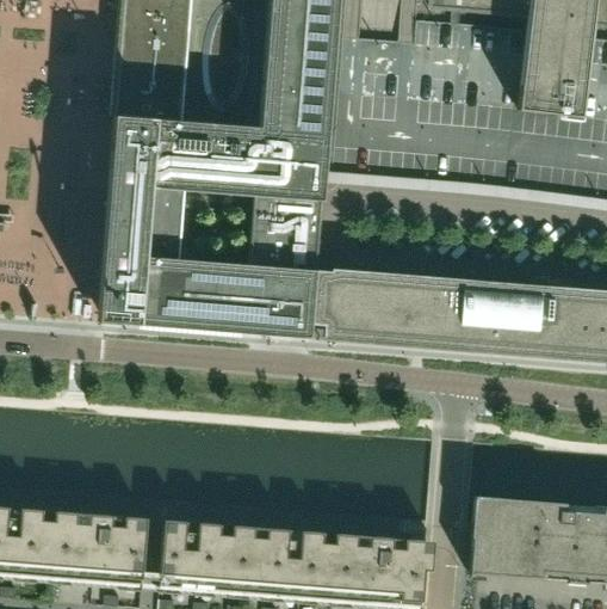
[(315,324),(319,270),(327,171),(340,0),(124,0),(107,213),(99,321),(314,338),(315,324)]
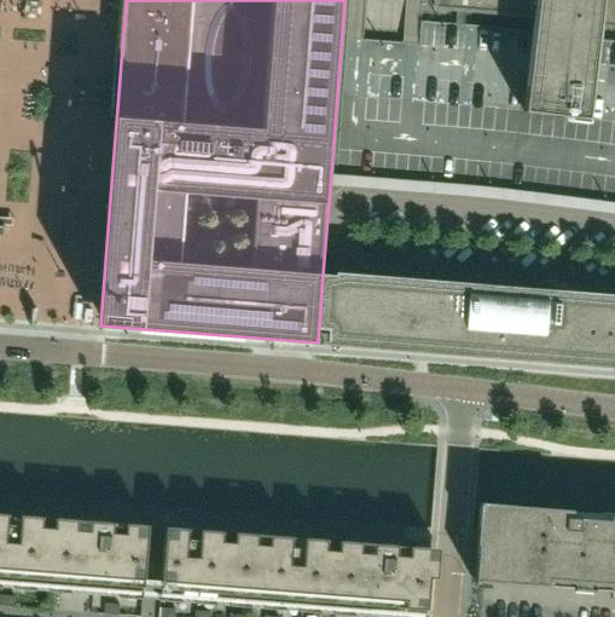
[(344,0),(331,173),(515,190),(614,202),(614,33),(433,12),(433,0),(344,0)]
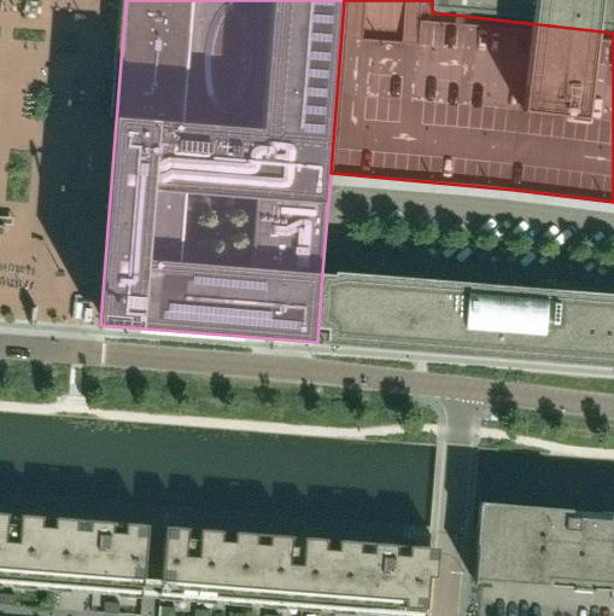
[(0,222),(9,224),(17,224),(17,216),(0,214),(0,222)]
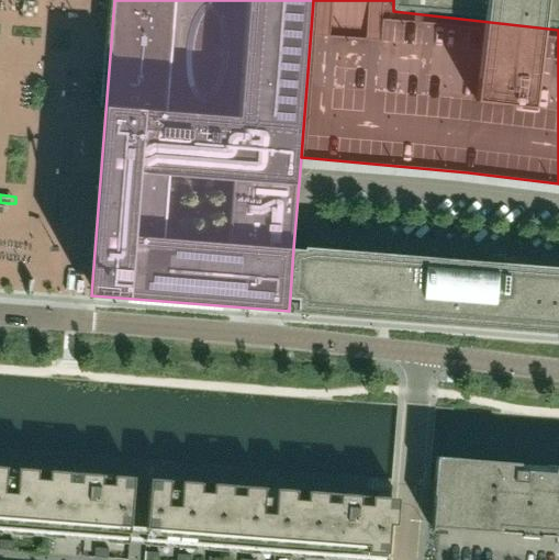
[(300,309),(293,309),(293,312),(558,333),(558,267),(308,246),(306,249),(293,248),(290,298),(300,299),(300,309)]
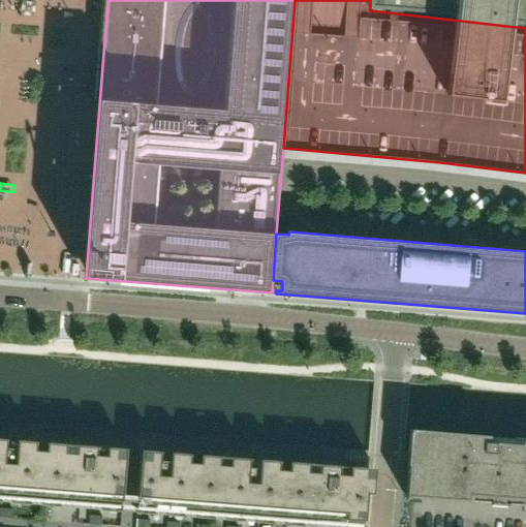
[(525,437),(412,428),(411,450),(410,450),(410,451),(411,451),(409,464),(411,464),(411,473),(410,473),(408,497),(411,497),(411,495),(525,503),(525,437)]
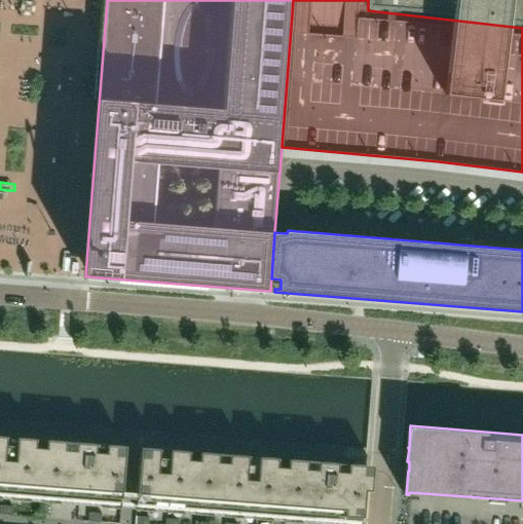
[(0,491),(27,493),(31,438),(0,435),(0,491)]
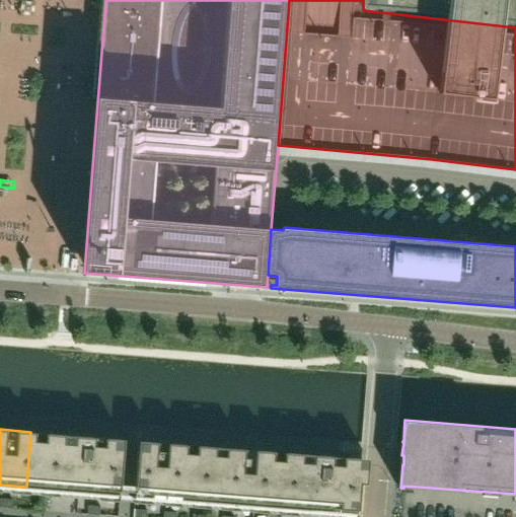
[(58,490),(63,434),(30,432),(26,487),(58,490)]
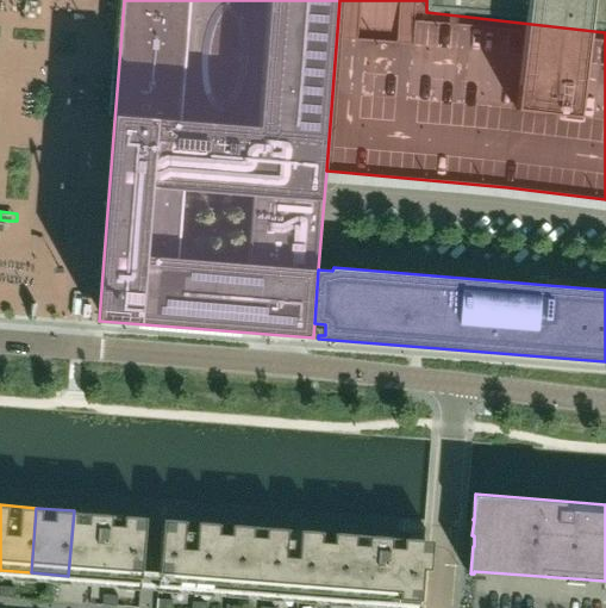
[(106,578),(111,514),(74,510),(68,576),(106,578)]
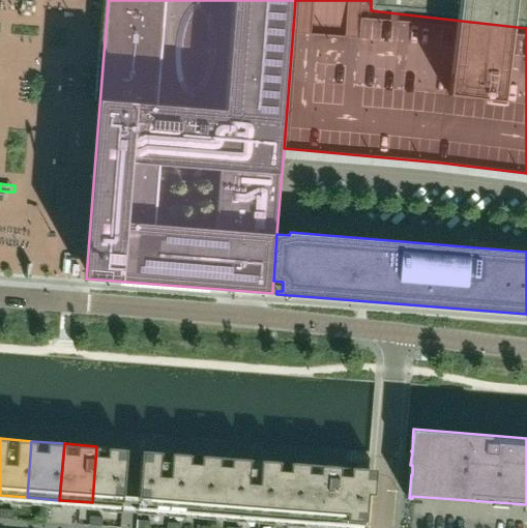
[(125,505),(129,448),(96,446),(92,502),(125,505)]
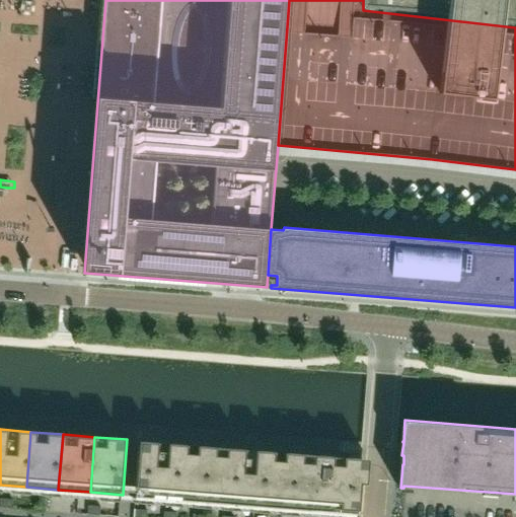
[(169,499),(174,443),(142,441),(138,496),(169,499)]
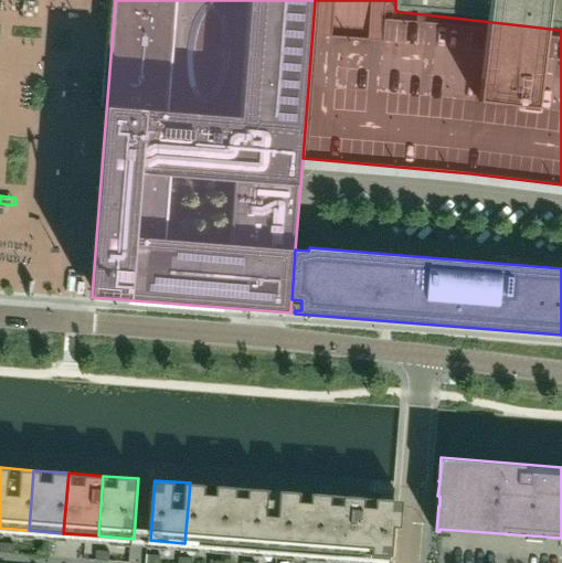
[(220,545),(224,486),(190,482),(184,543),(220,545)]
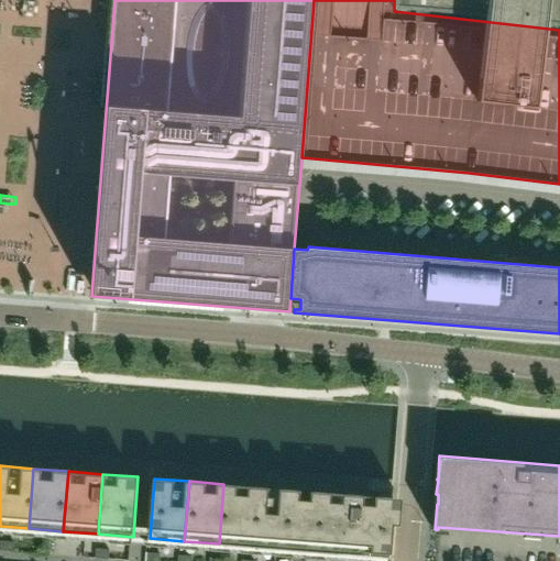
[(253,547),(257,486),(223,484),(219,543),(253,547)]
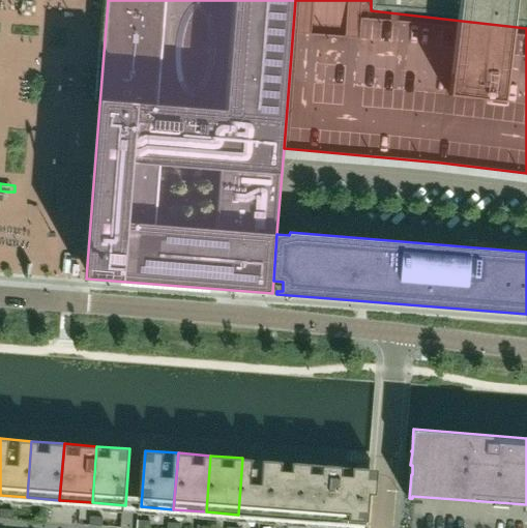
[(269,527),(274,461),(242,458),(238,515),(259,516),(258,527),(269,527)]
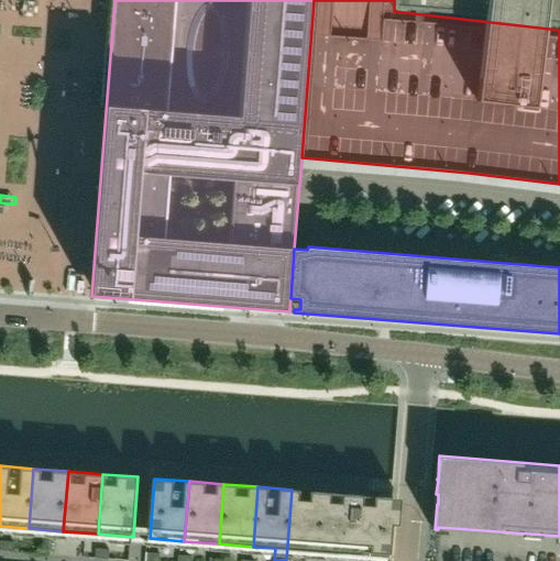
[(320,560),(327,492),(292,490),(286,560),(320,560)]
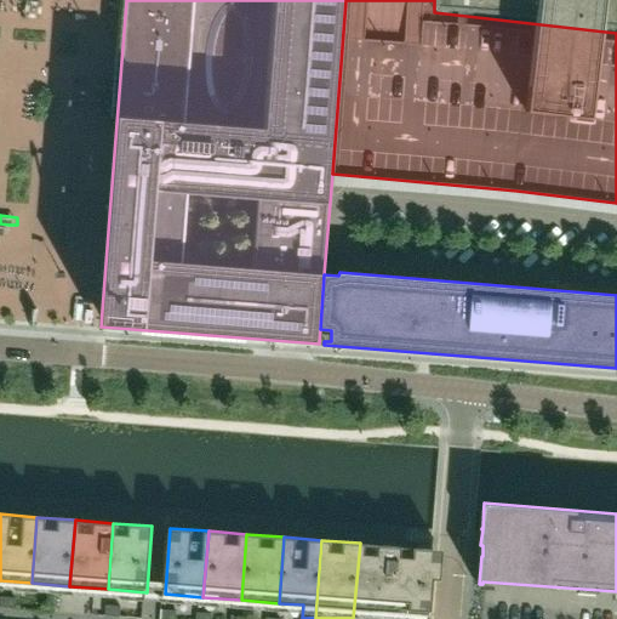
[(393,612),(398,546),(360,543),(353,618),(375,618),(376,611),(393,612)]
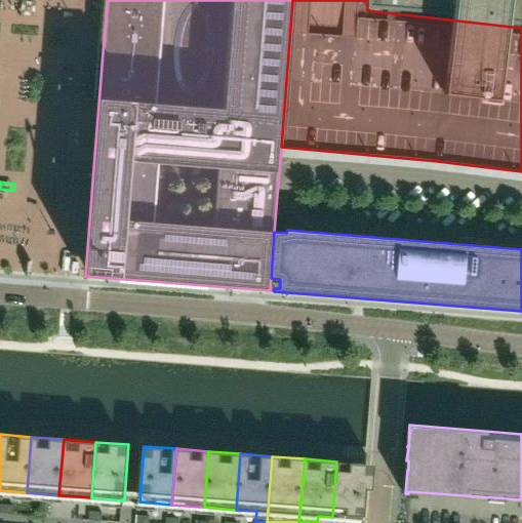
[(365,520),(367,489),(373,489),(375,465),(373,465),(369,464),(336,461),(332,517),(365,520)]
